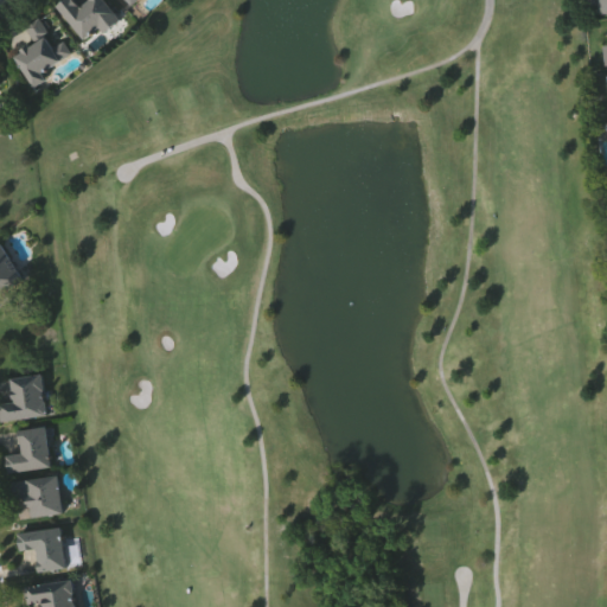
[(84,39),(56,5),(62,0),(75,0),(81,6),(88,0),(103,0),(121,19),(104,33),(98,26),(84,39)]
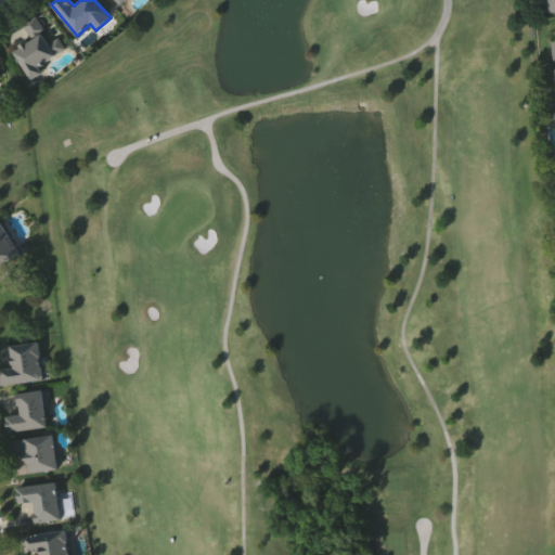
[(41,35),(48,43),(56,38),(64,49),(37,68),(41,74),(30,81),(12,52),(20,48),(18,46),(24,41),(26,43),(31,40),(22,26),(35,17),(44,33),(41,35)]
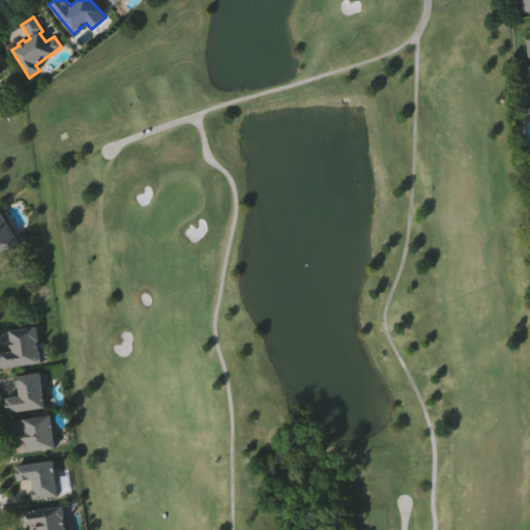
[(0,216),(20,246),(0,259),(0,216)]
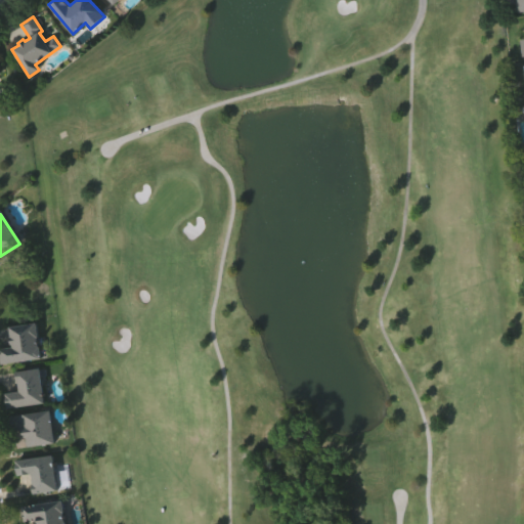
[(40,359),(2,365),(0,350),(13,347),(11,330),(35,325),(40,359)]
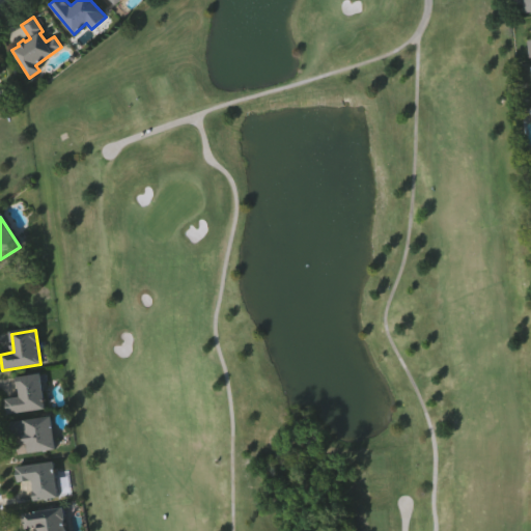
[(47,410),(8,416),(6,402),(21,399),(19,388),(17,388),(15,381),(42,376),(47,410)]
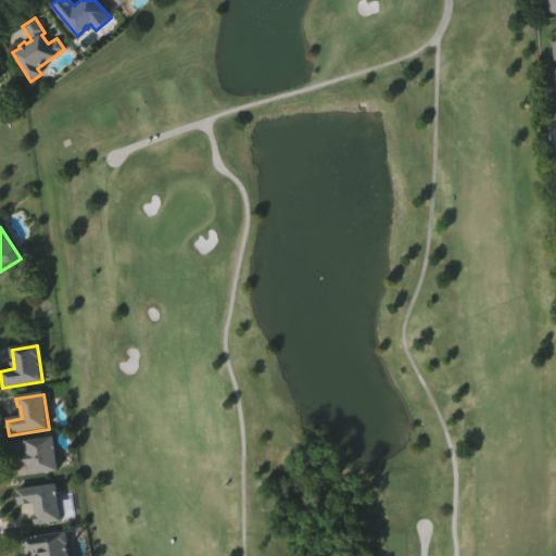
[(58,471),(29,476),(28,467),(24,467),(23,458),(12,459),(10,444),(53,439),(58,471)]
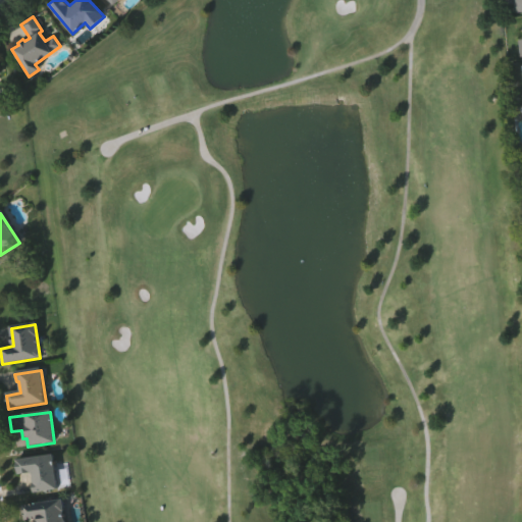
[(56,489),(33,493),(32,484),(35,484),(33,474),(18,476),(16,463),(51,457),(56,489)]
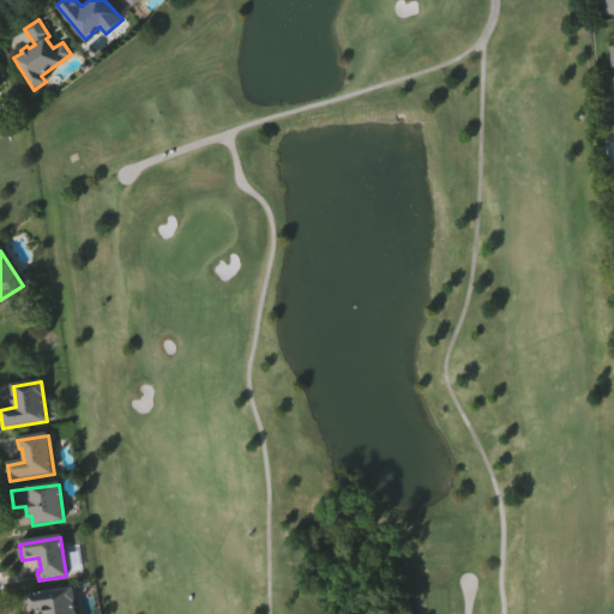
[(79,613),(47,613),(47,607),(29,609),(26,593),(76,585),(79,613)]
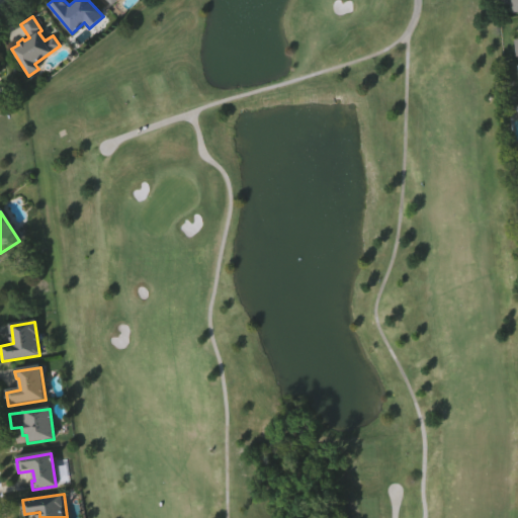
All buildings are outlined.
